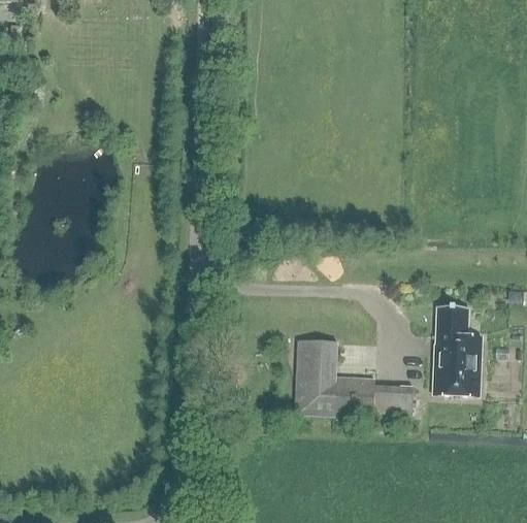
[(34,1),(24,2),(25,10),(35,9),(34,1)]
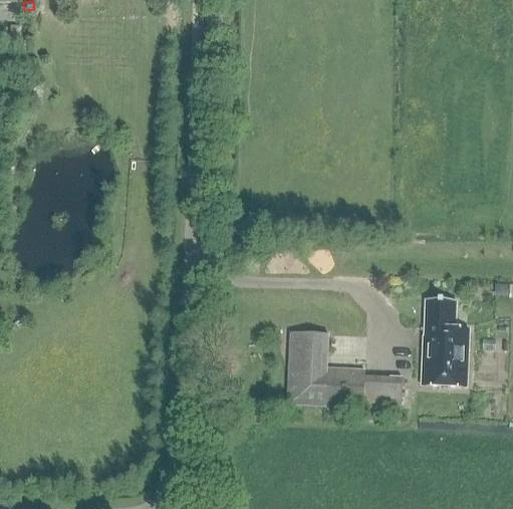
[(508,282),(494,281),(494,290),(508,290),(508,282)]
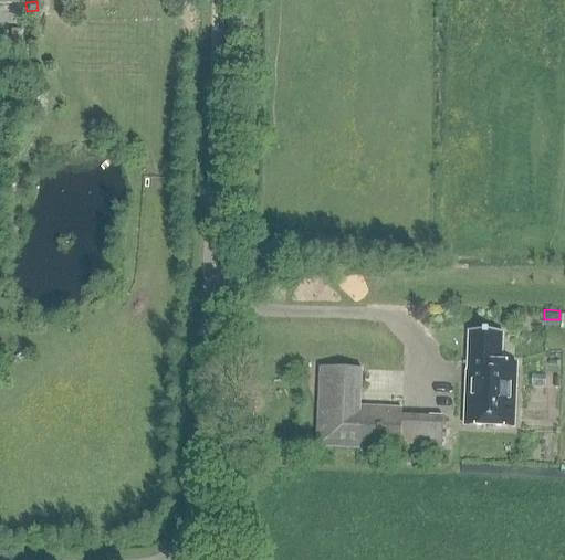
[(500,359),(501,328),(467,326),(462,421),(513,423),(516,360),(500,359)]
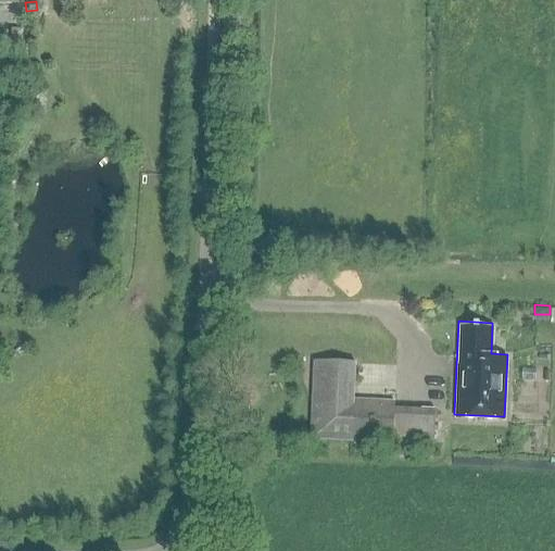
[(311,395),(351,397),(353,359),(312,358),(311,395)]
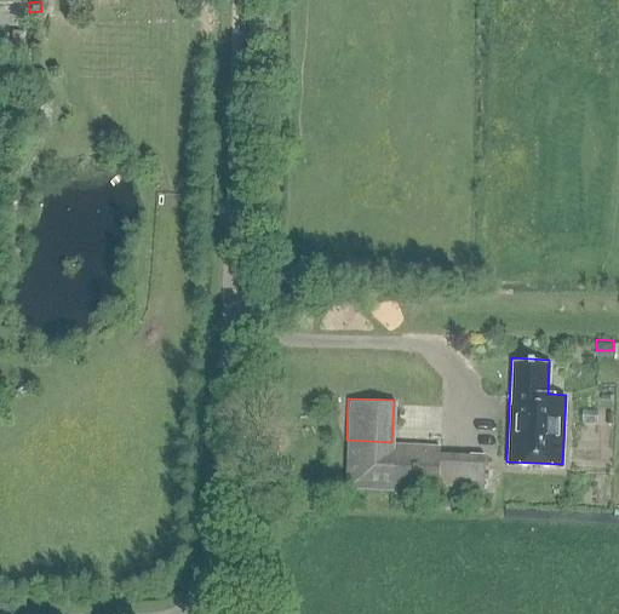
[(436,489),(437,451),(439,443),(391,442),(347,440),(344,486),(436,489)]
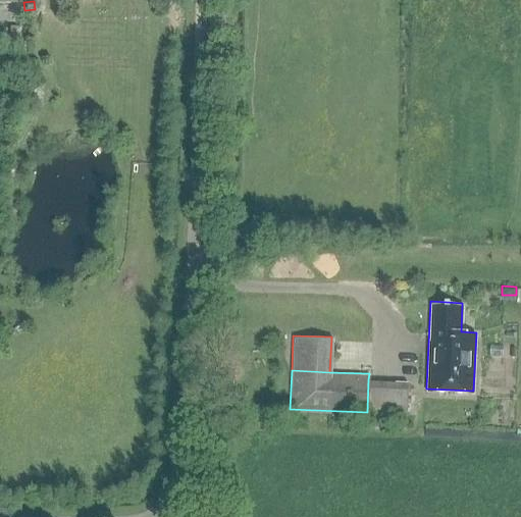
[(368,379),(367,412),(394,413),(396,380),(368,379)]
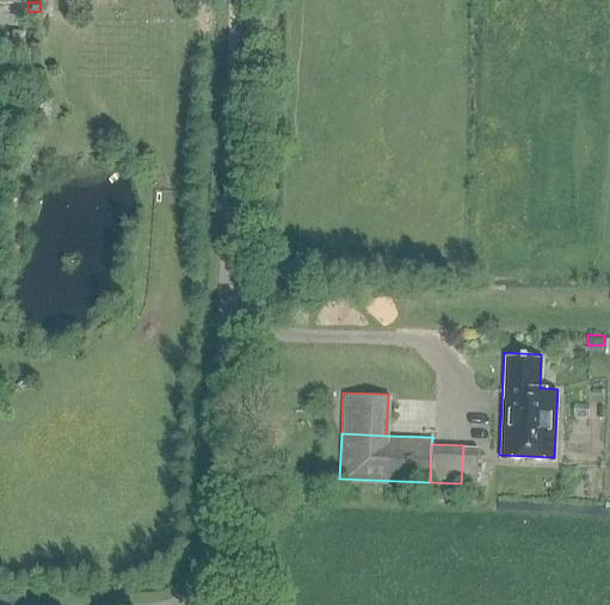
[(461,483),(475,485),(478,446),(463,445),(461,483)]
